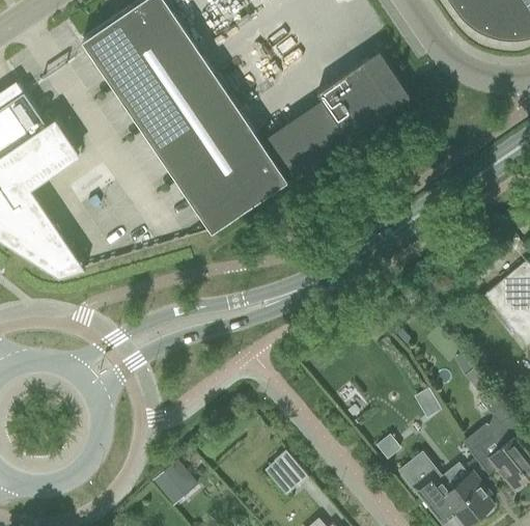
[(288,183),(164,0),(143,0),(81,43),(211,234),(288,183)]
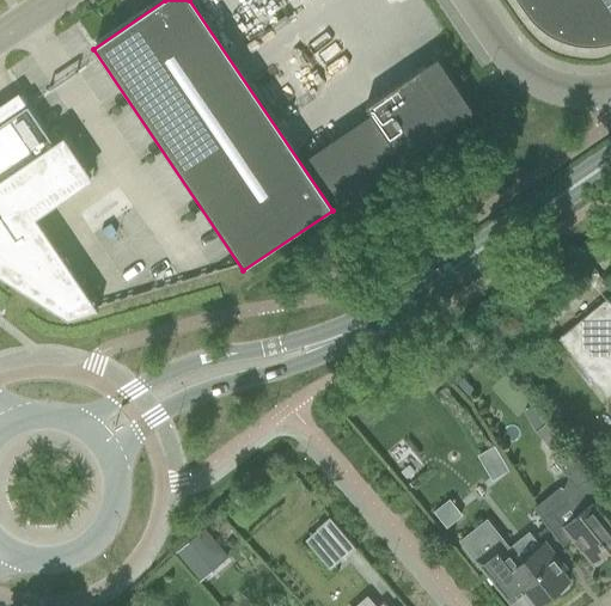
[(610,0),(515,0),(520,7),(521,7),(526,14),(536,26),(548,35),(561,42),(575,46),(590,47),(604,46),(610,43),(610,0)]
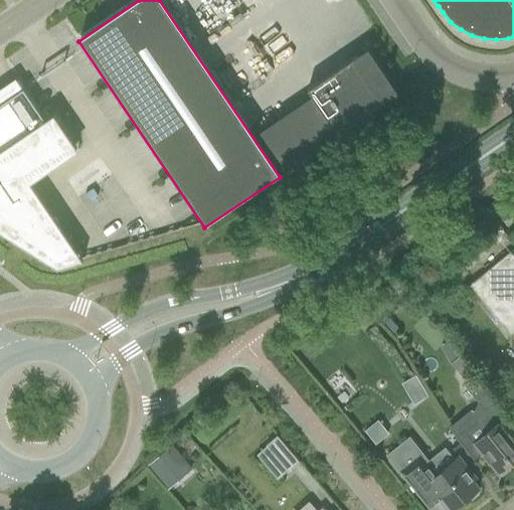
[(394,100),(364,54),(307,93),(337,138),(394,100)]
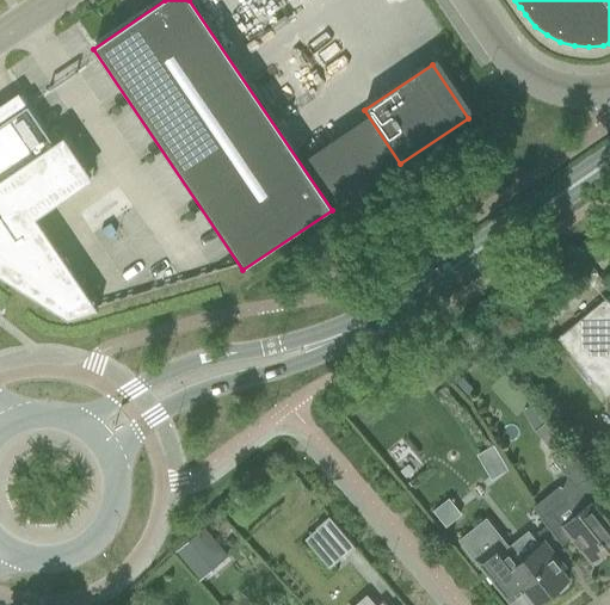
[(0,279),(60,318),(88,298),(35,221),(92,183),(63,139),(51,147),(26,109),(25,110),(20,102),(19,102),(19,103),(19,104),(1,116),(0,115),(0,117),(0,279)]
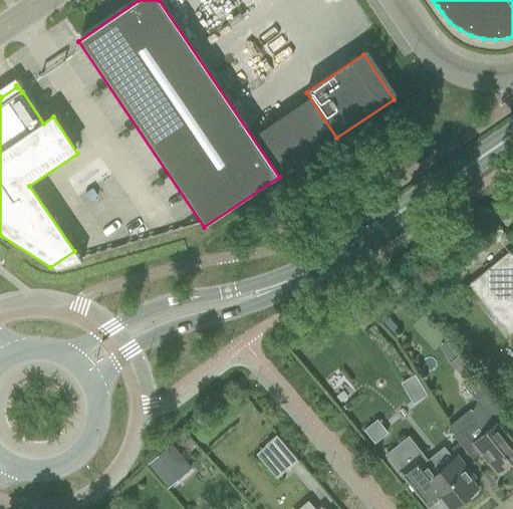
[(512,260),(509,255),(468,289),(512,344),(512,260)]
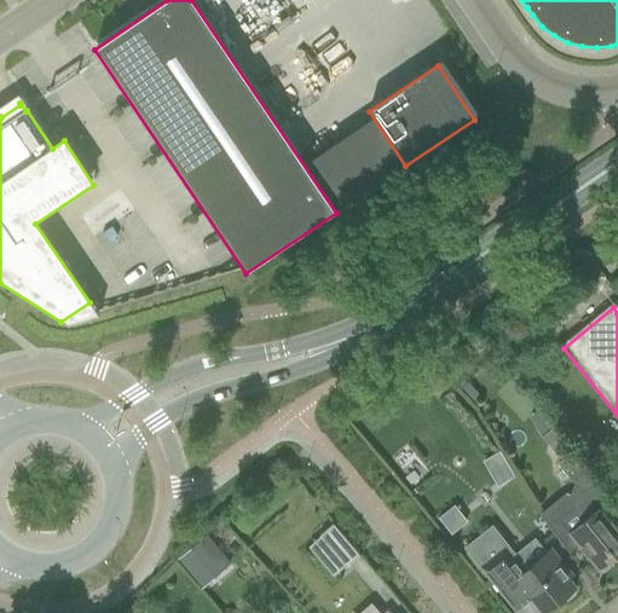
[(553,432),(541,441),(560,466),(558,468),(575,489),(583,499),(584,498),(598,487),(598,486),(596,485),(572,456),(564,445),(553,432)]
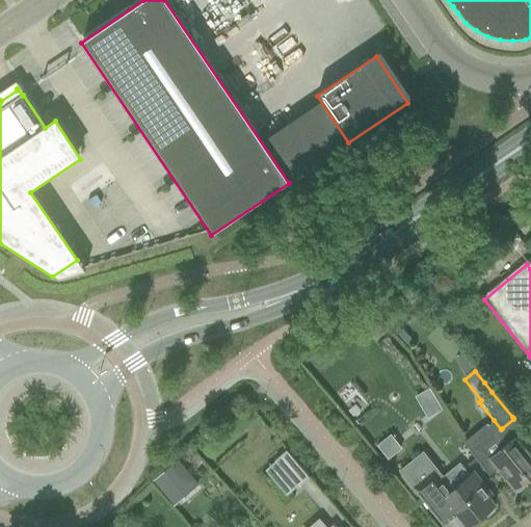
[(478,451),(471,456),(486,477),(495,471),(497,473),(513,494),(518,497),(526,490),(524,485),(530,479),(530,463),(516,445),(513,442),(505,432),(504,433),(489,445),(479,453),(478,451)]
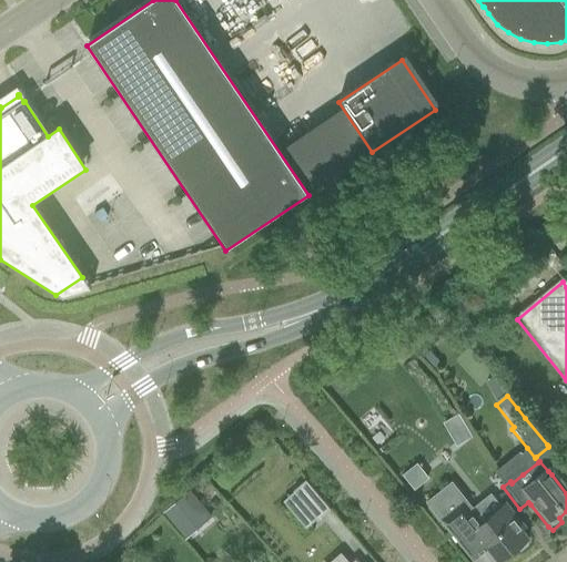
[(415,469),(402,480),(414,493),(427,483),(415,469)]
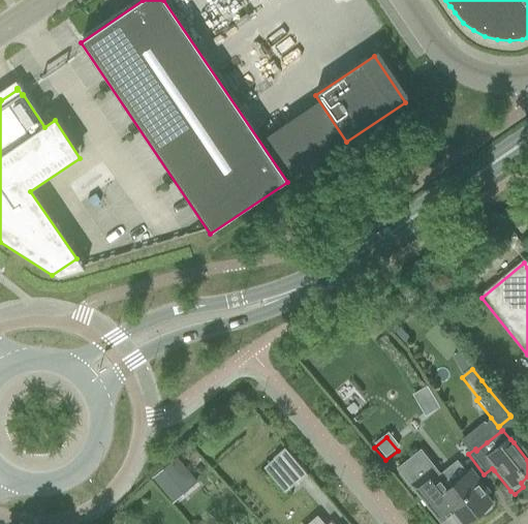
[(294,489),(306,479),(283,453),(272,462),(294,489)]
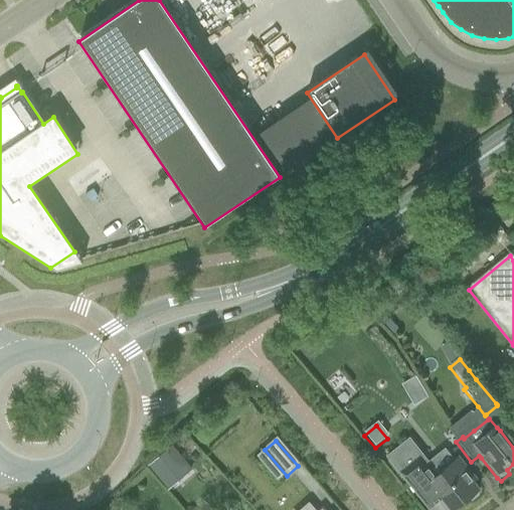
[(406,444),(386,460),(424,508),(425,509),(435,509),(443,502),(448,509),(458,509),(467,502),(471,503),(477,498),(477,494),(478,493),(472,485),(475,482),(458,461),(452,466),(435,480),(424,468),(406,444)]
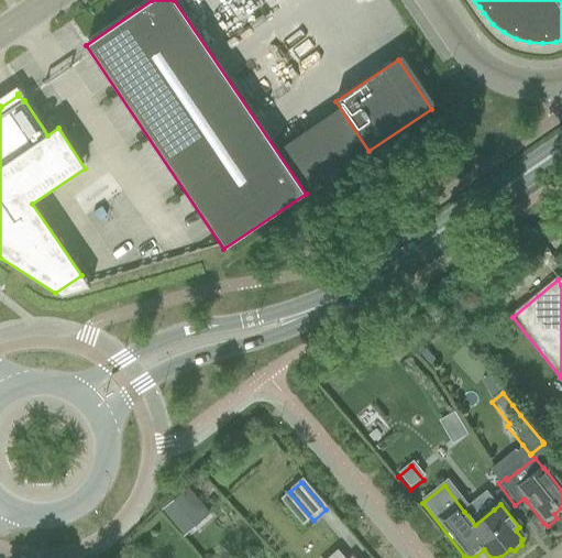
[(187,492),(161,514),(176,533),(202,510),(187,492)]
